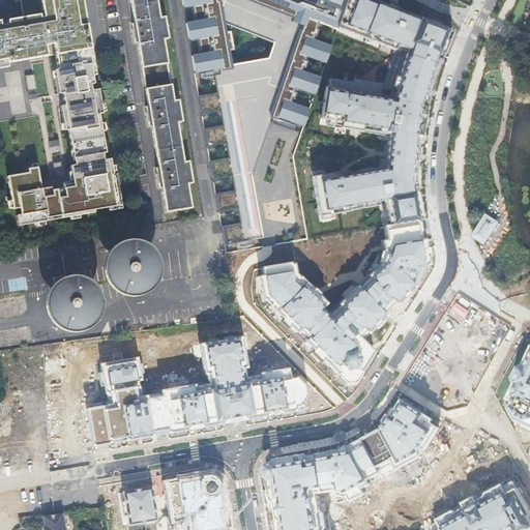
[(0,67),(7,66),(7,62),(51,56),(90,49),(81,0),(21,0),(25,19),(7,22),(7,25),(0,26),(0,67)]
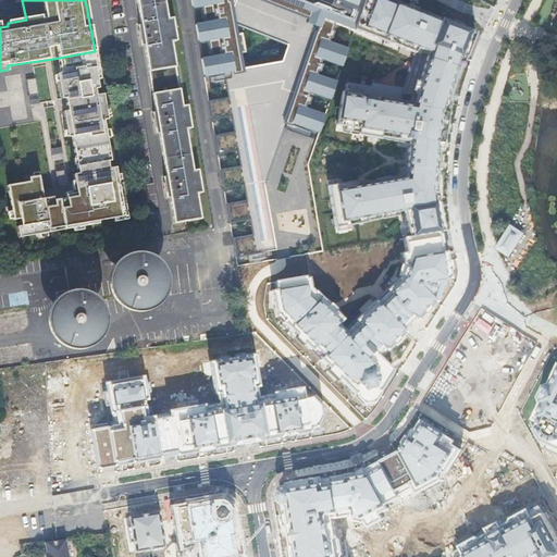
[(148,71),(175,66),(171,41),(176,41),(172,17),(166,19),(163,0),(135,0),(140,24),(137,25),(138,31),(137,31),(139,40),(140,45),(144,45),(148,71)]
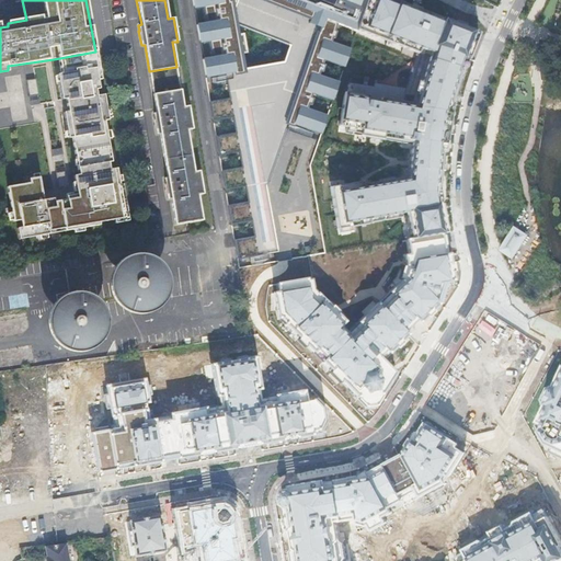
[(310,167),(321,130),(357,26),(366,0),(189,0),(206,84),(241,255),(317,240),(310,167)]
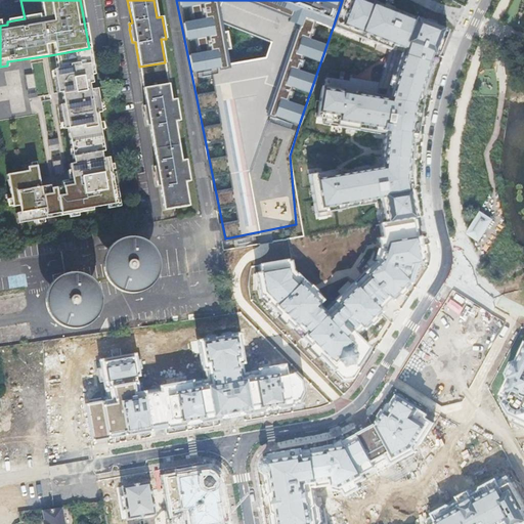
[(455,29),(383,0),(342,0),(334,25),(402,56),(398,82),(329,74),(320,119),(377,124),(374,159),(309,164),(316,219),(382,211),(385,223),(423,216),(420,187),(421,160),(424,132),(428,106),(439,70),(455,29)]
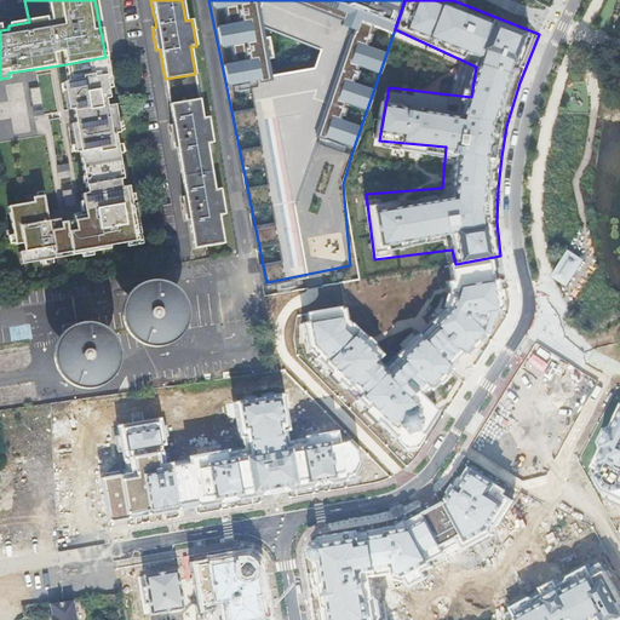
[(75,153),(80,153),(90,211),(138,241),(105,57),(59,65),(75,153)]
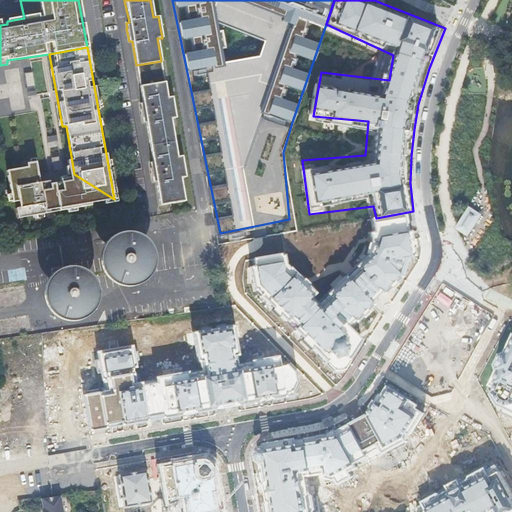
[(139,86),(164,82),(161,61),(136,65),(139,86)]
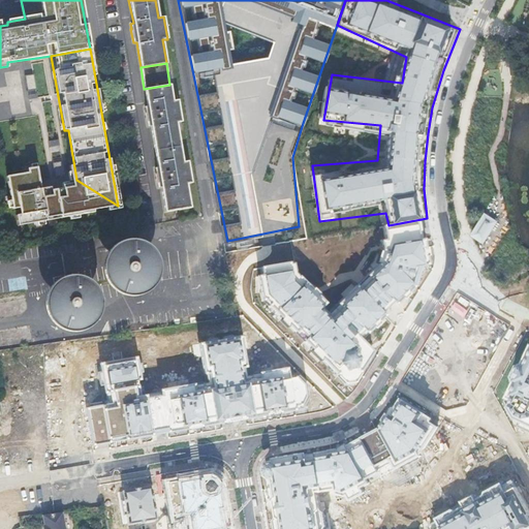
[(27,75),(30,98),(35,98),(32,74),(27,75)]
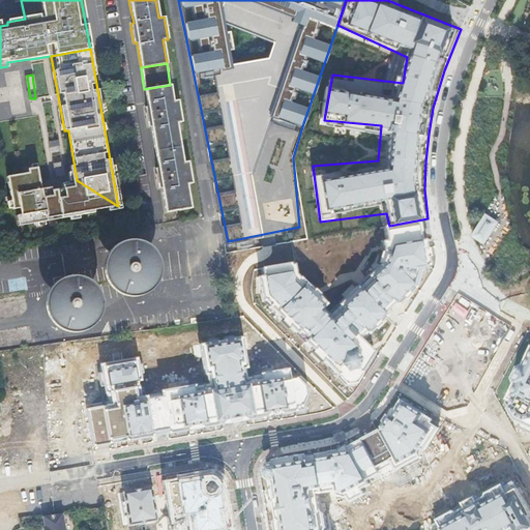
[(173,101),(170,85),(144,89),(147,107),(145,107),(145,112),(144,112),(146,121),(147,121),(148,126),(150,126),(157,168),(154,168),(155,173),(154,174),(156,182),(157,182),(157,186),(160,186),(165,212),(190,208),(186,184),(192,184),(187,162),(182,163),(176,123),(181,123),(177,100),(173,101)]
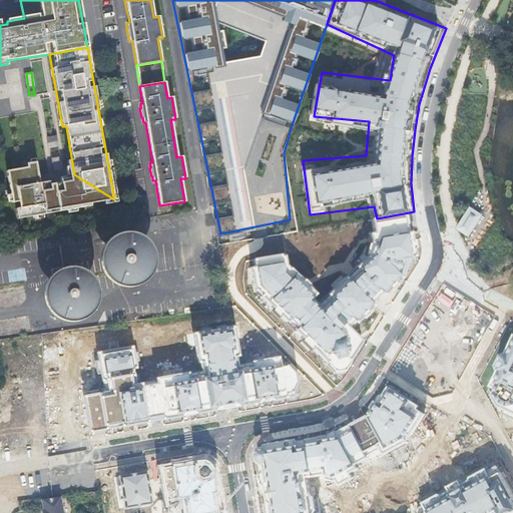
[(20,207),(21,214),(16,215),(17,218),(90,205),(90,203),(114,199),(74,174),(69,175),(70,178),(39,183),(37,166),(36,160),(29,161),(30,167),(8,170),(12,197),(7,198),(8,208),(13,207),(13,208),(20,207)]
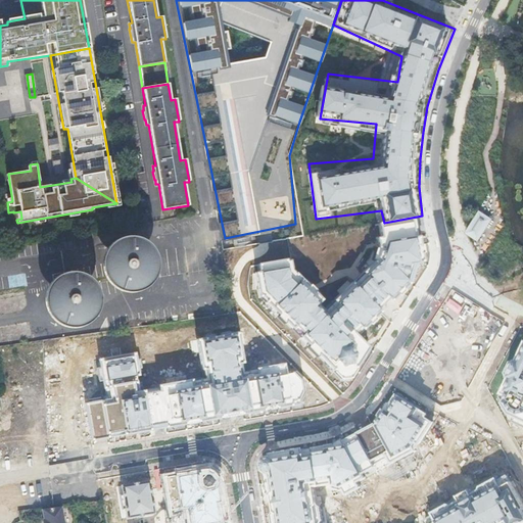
[(481,240),(494,220),(480,207),(467,228),(481,240)]
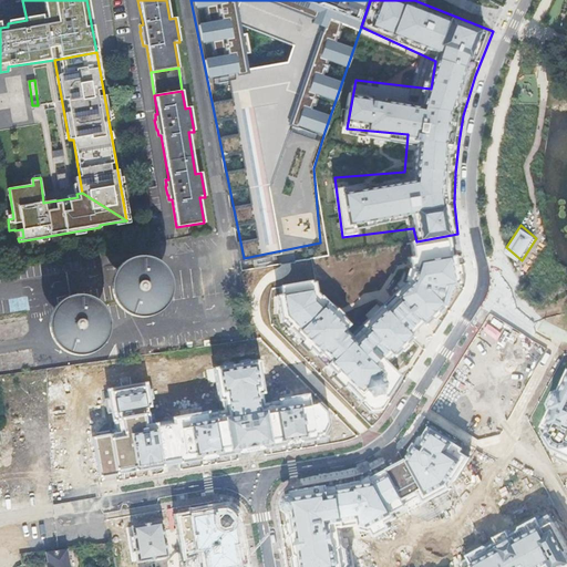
[(313,281),(277,289),(271,320),(371,428),(466,285),(457,234),(416,241),(408,268),(391,297),(353,331),(313,281)]
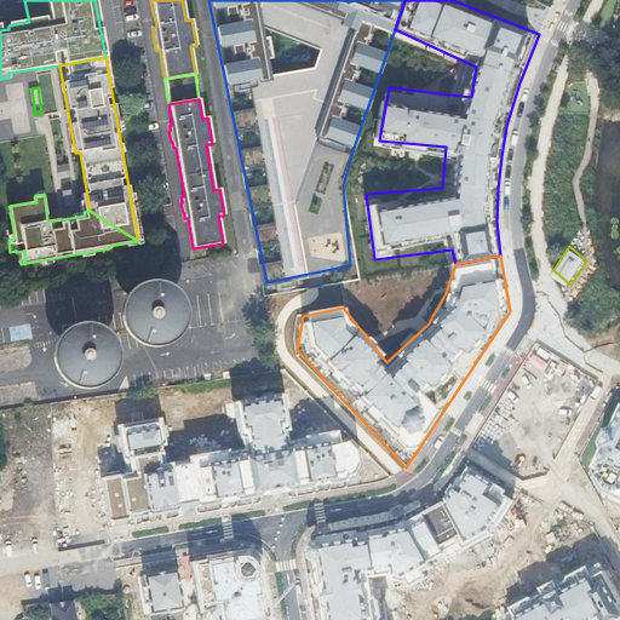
[(172,319),(172,315),(172,314),(172,310),(171,306),(168,303),(166,300),(164,298),(160,297),(156,296),(153,294),(149,296),(145,297),(142,298),(138,300),(137,304),(135,306),(133,310),(133,314),(133,319),(135,322),(137,325),(139,328),(142,331),(145,332),(149,333),(153,334),(156,333),(160,332),(164,331),(166,328),(168,326),(171,322),(172,319)]
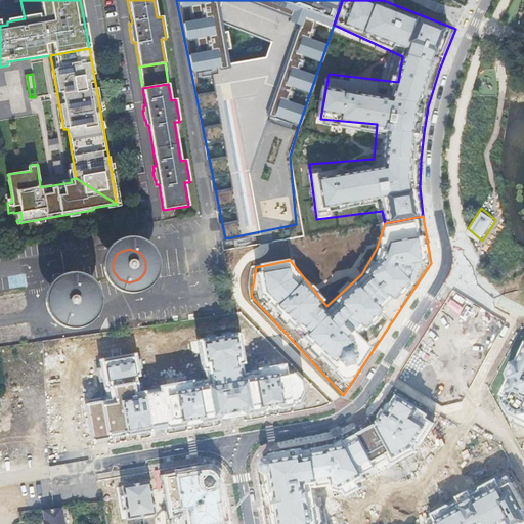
[(87,304),(87,300),(87,297),(86,294),(84,291),(82,288),(80,286),(77,285),(74,284),(71,284),(67,284),(63,285),(61,286),(58,288),(56,291),(54,294),(54,297),(53,300),(53,303),(54,306),(56,309),(58,312),(60,314),(63,315),(67,316),(71,317),(74,316),(77,316),(80,314),(82,312),(84,310),(86,307),(87,304)]
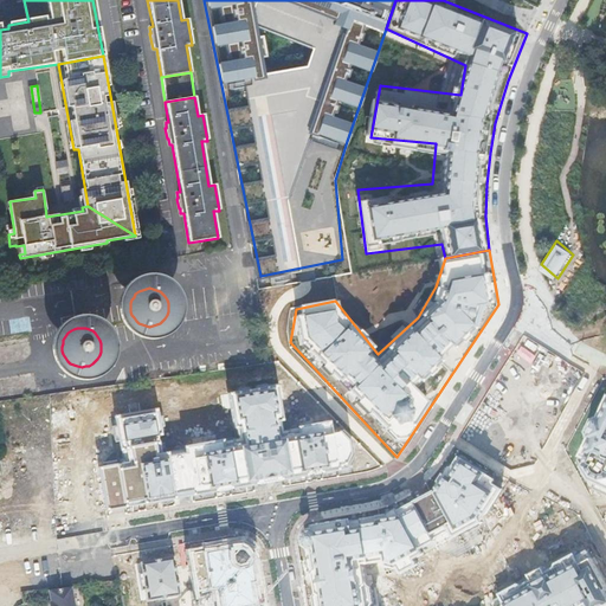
[(545,371),(554,355),(526,340),(517,355),(545,371)]
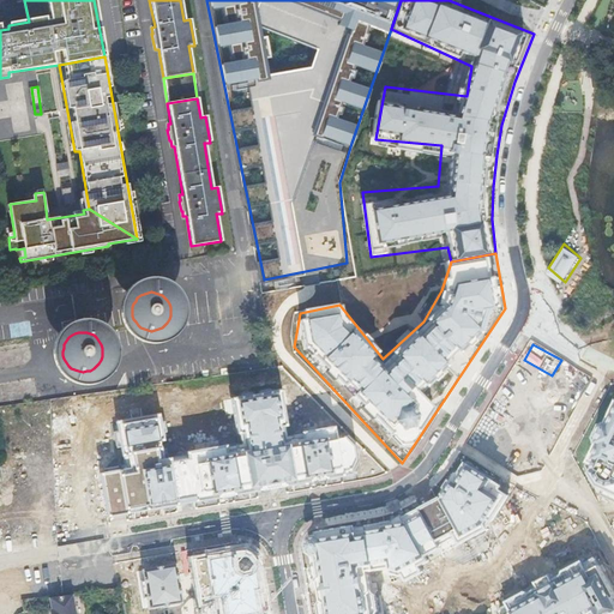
[(157,414),(114,420),(121,462),(97,470),(104,519),(348,476),(356,469),(350,441),(329,427),(284,432),(277,390),(226,398),(233,443),(161,455),(157,414)]
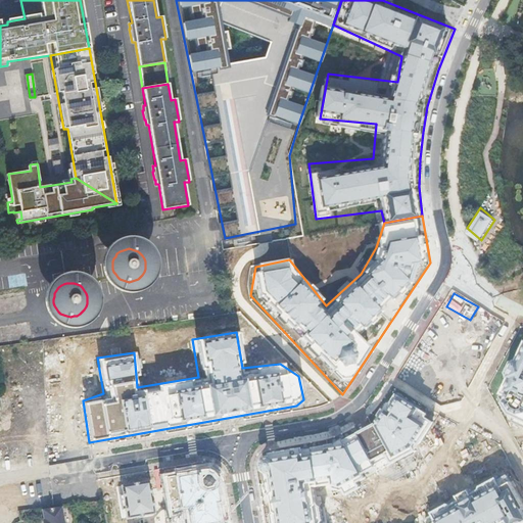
[(522,342),(511,363),(488,400),(522,427),(522,342)]
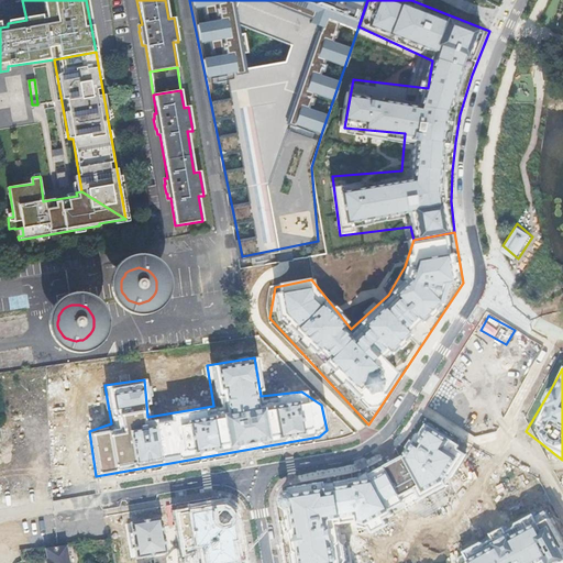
[(506,427),(526,383),(508,375),(488,418),(506,427)]
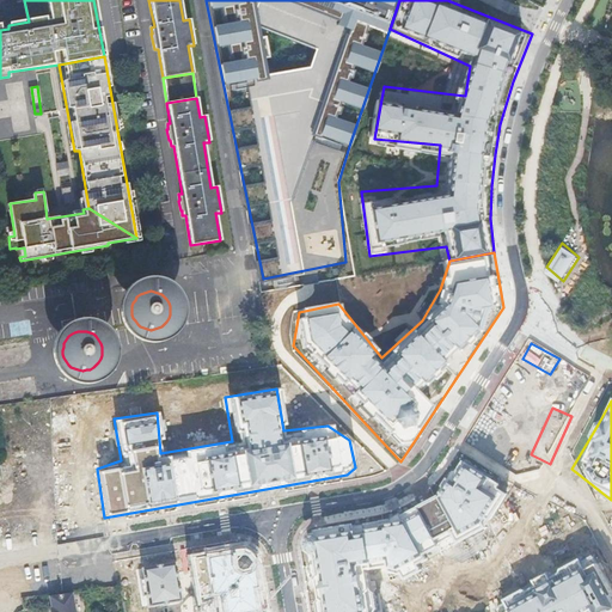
[(510,505),(464,467),(412,509),(381,518),(303,536),(314,611),(369,611),(365,577),(429,567),(476,552),(510,505)]
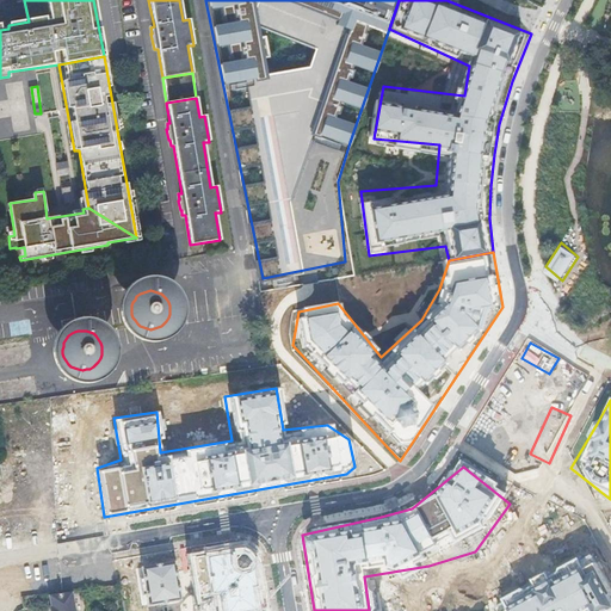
[(248,544),(190,554),(198,605),(215,602),(216,610),(270,610),(263,562),(261,555),(259,550),(255,548),(252,545),(248,544)]
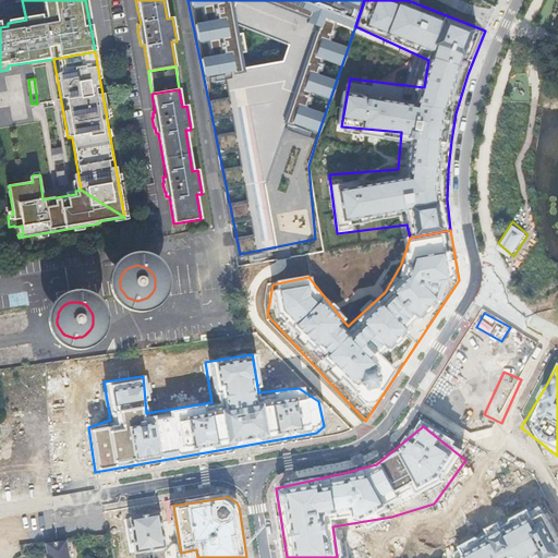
[(557,557),(557,535),(542,504),(446,555),(447,557),(557,557)]
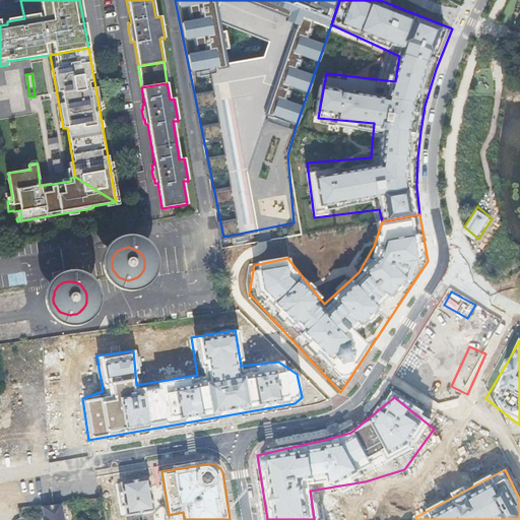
[(123,483),(129,519),(154,519),(148,479),(123,483)]
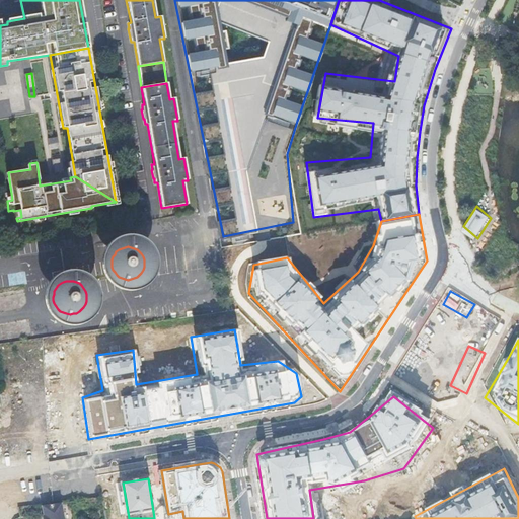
[(62,518),(60,503),(41,506),(43,515),(42,515),(42,518),(62,518)]
